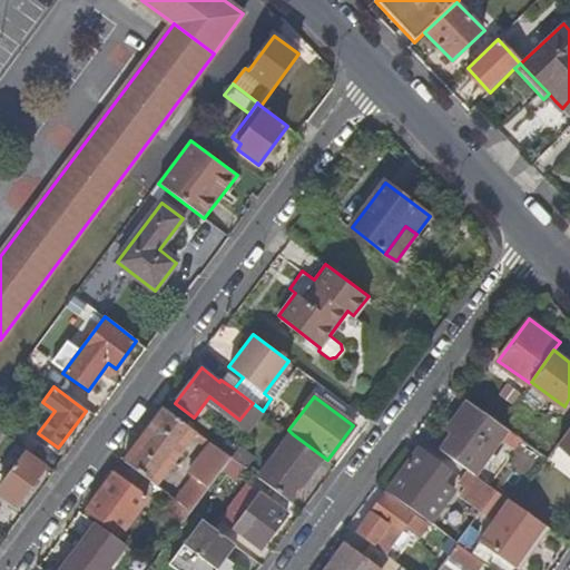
[(477,474),(510,430),(501,423),(470,400),(457,418),(462,422),(442,450),(468,469),(477,474)]
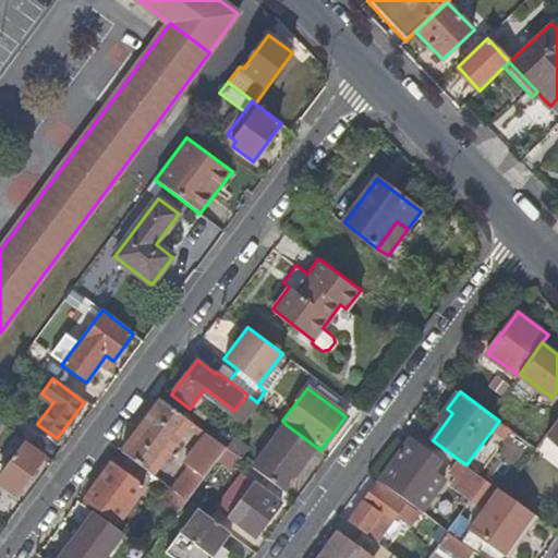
[(161,399),(122,451),(155,475),(190,428),(203,439),(185,463),(191,468),(173,489),(189,501),(227,448),(161,399)]
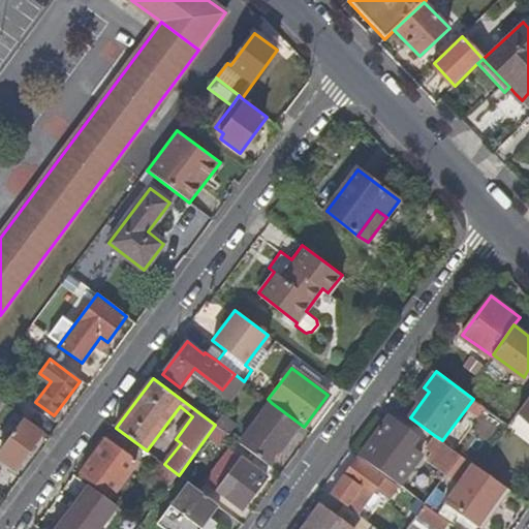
[(13,391),(0,380),(0,399),(4,403),(13,391)]
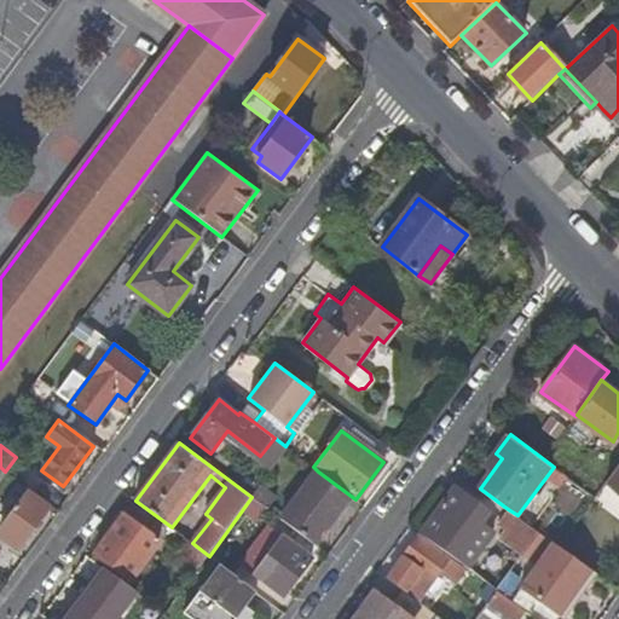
[(618,464),(607,481),(618,490),(618,464)]
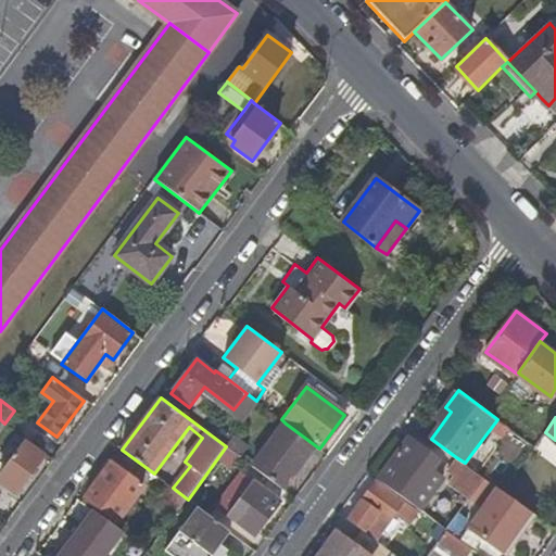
[(282,489),(315,445),(286,424),(253,466),(282,489)]
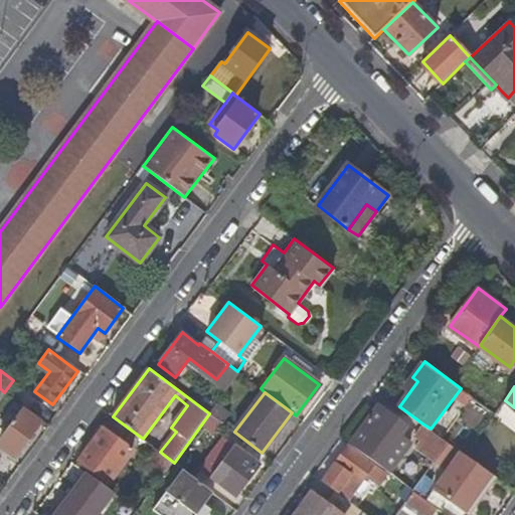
[(230,414),(217,404),(210,413),(223,423),(230,414)]
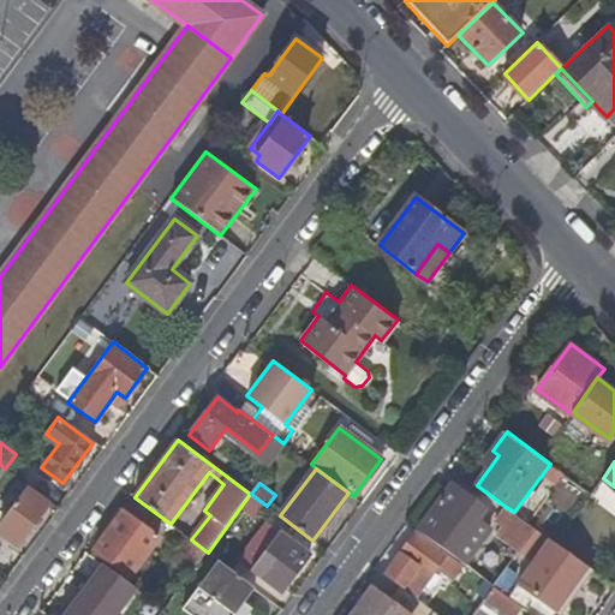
[(454,555),(453,556),(461,562),(478,539),(467,531),(476,520),(464,512),(472,500),(452,485),(422,526),(440,541),(439,543),(454,555)]
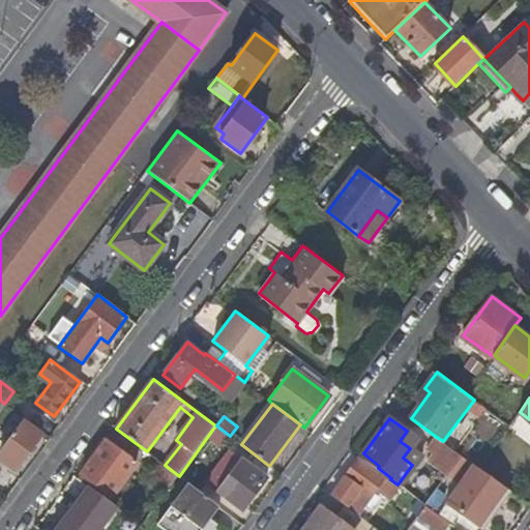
[(41,434),(26,421),(0,455),(0,458),(15,469),(41,434)]
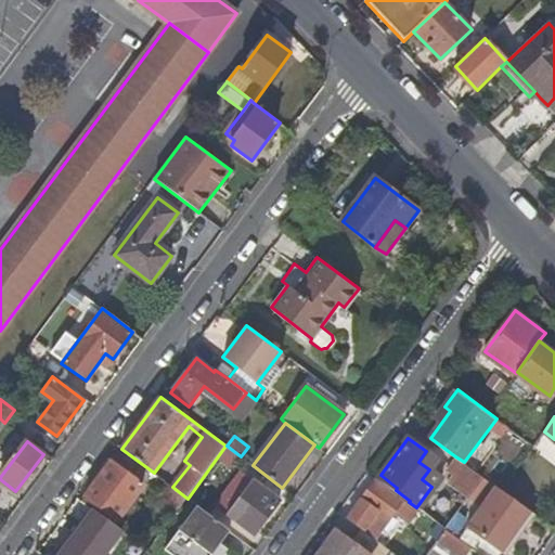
[(449,481),(470,498),(485,477),(464,462),(455,456),(447,469),(453,474),(449,481)]
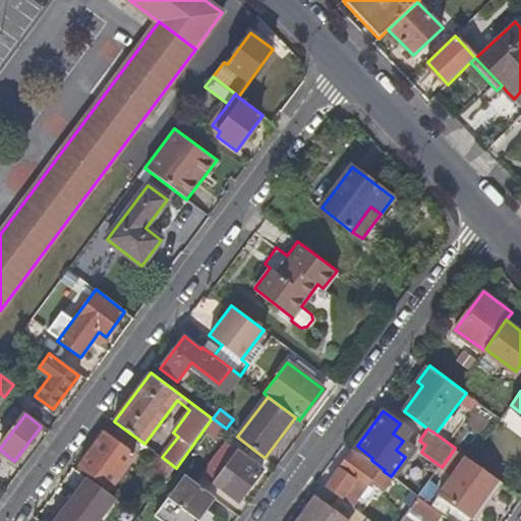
[(135,455),(107,433),(82,467),(111,487),(135,455)]
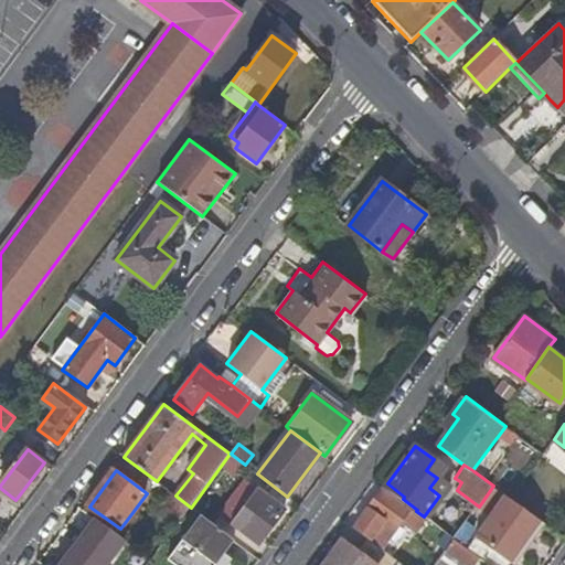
[(286,510),(255,488),(228,522),(258,545),(286,510)]
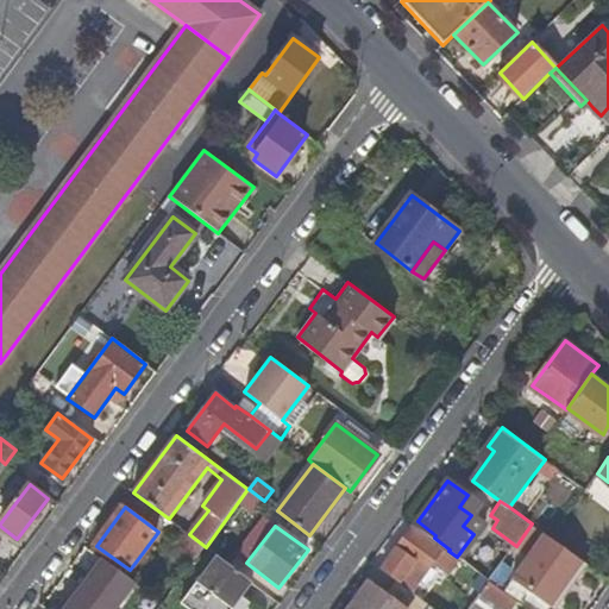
[(173,541),(196,559),(206,547),(189,534),(182,529),(173,541)]
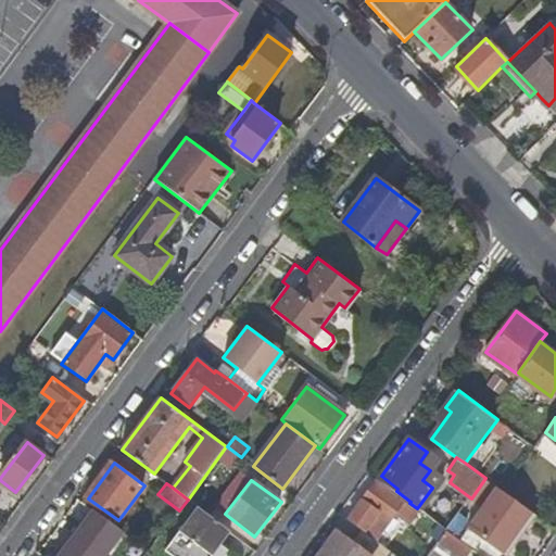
[(376,483),(349,520),(375,539),(377,541),(394,516),(409,527),(418,515),(376,483)]
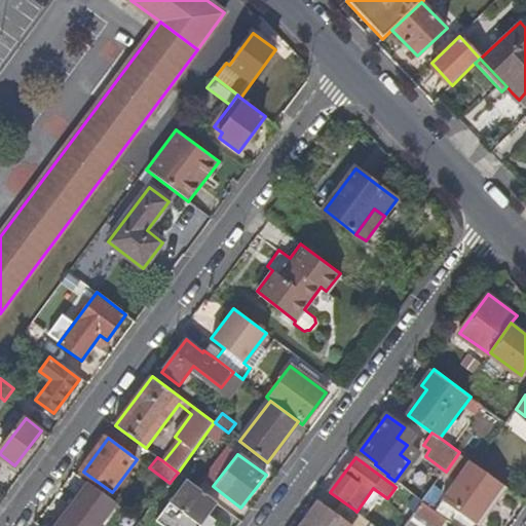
[(443,499),(476,523),(504,485),(476,464),(472,461),(443,499)]
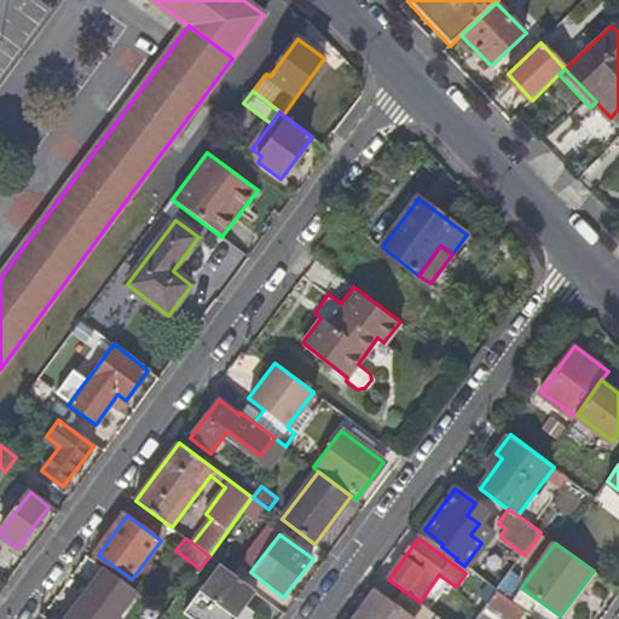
[(237,618),(247,606),(258,593),(220,565),(185,613),(192,618),(237,618)]
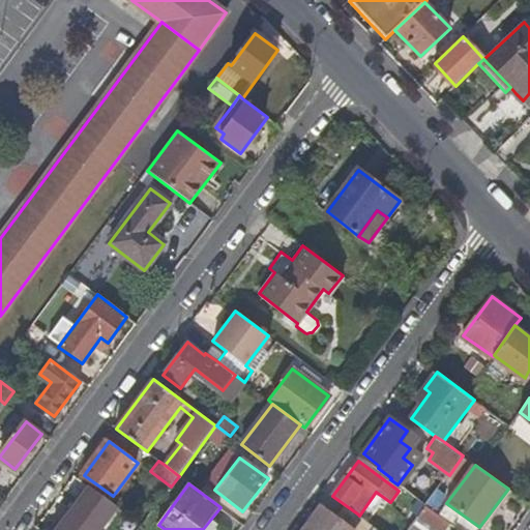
[(411,509),(419,516),(427,505),(419,500),(411,509)]
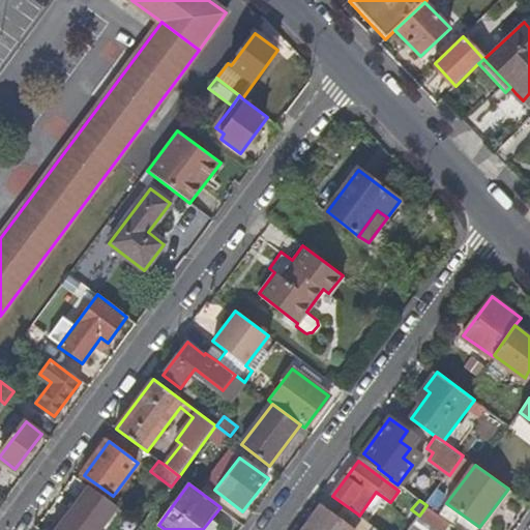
[(138,529),(141,525),(113,504),(92,529),(138,529)]
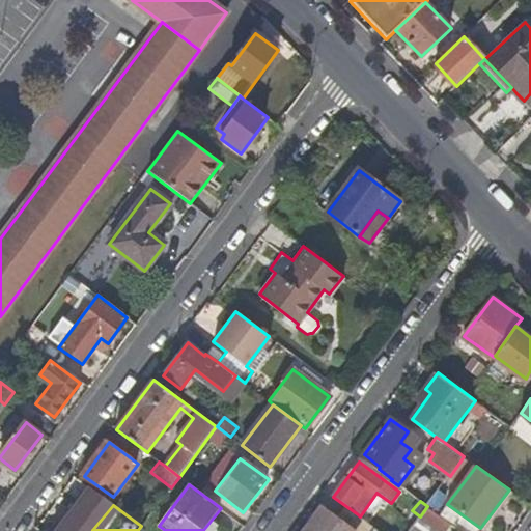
[(420,516),(438,530),(447,530),(452,525),(427,506),(420,516)]
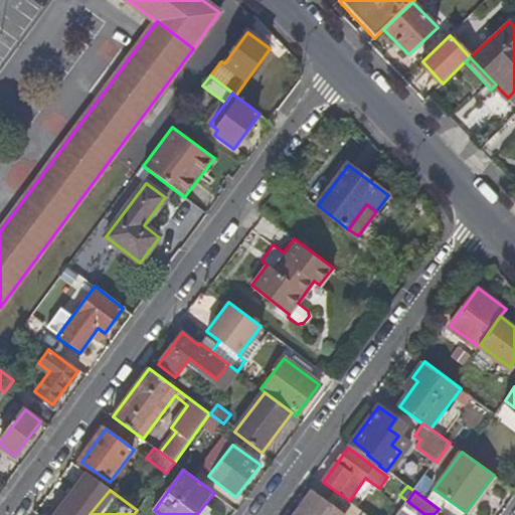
[(339,514),(337,513),(313,494),(297,514),(339,514)]
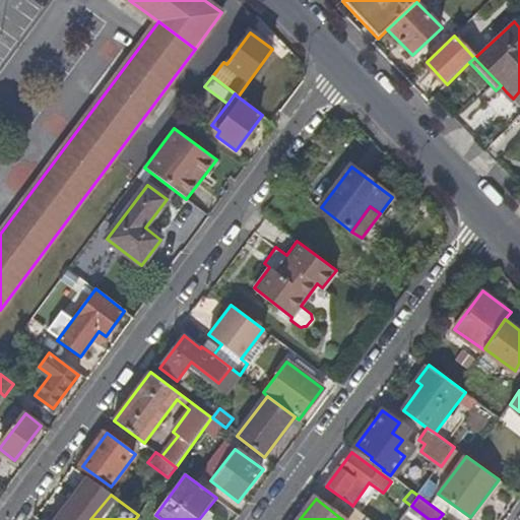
[(350,504),(340,518),(342,519),(365,519),(368,517),(352,506),(350,504)]
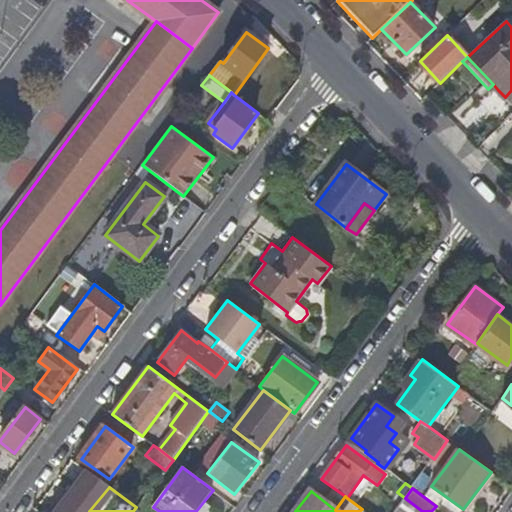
[(422,511),(405,498),(394,511),(422,511)]
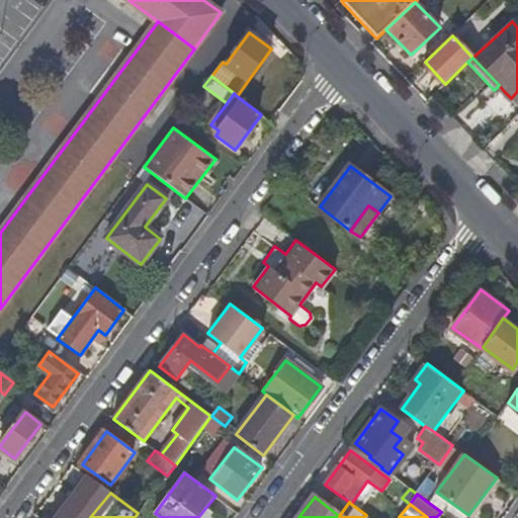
[(208,517),(213,512),(206,507),(198,517),(208,517)]
